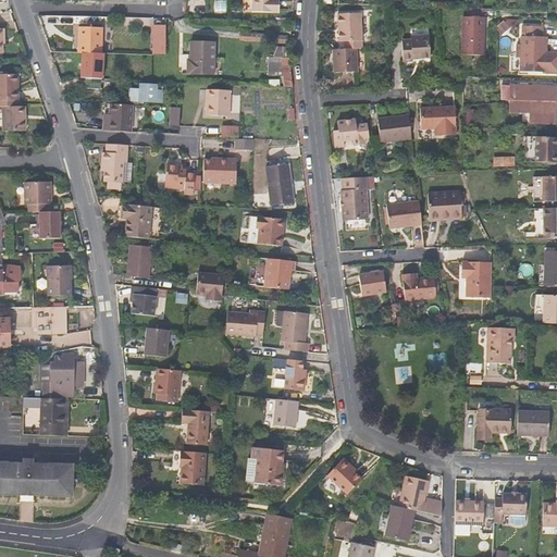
[(252,0),(252,11),(279,11),(279,0),(252,0)]
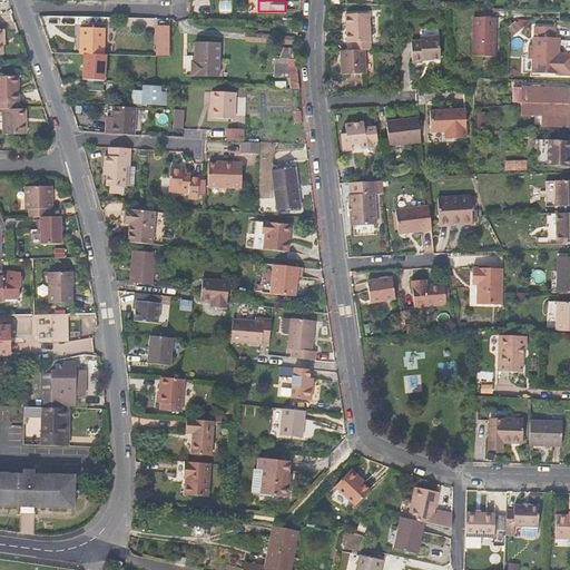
[(364,49),(369,49),(367,12),(345,13),(345,38),(352,38),(352,49),(364,49)]
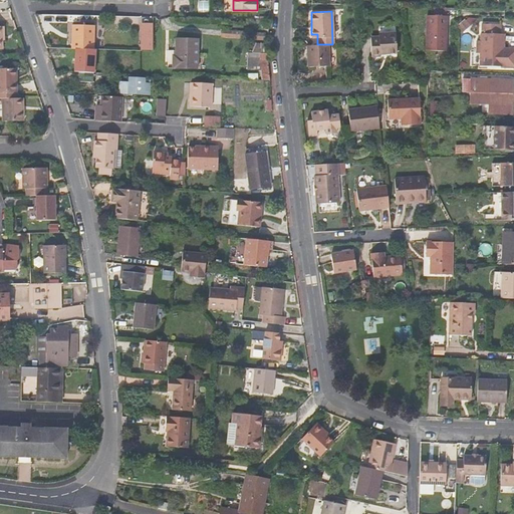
[(447,52),(448,16),(446,16),(433,16),(428,16),(427,51),(447,52)]
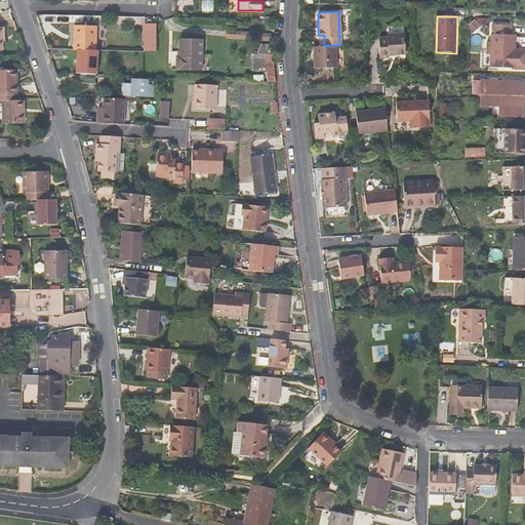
[(482,26),(476,19),(475,19),(470,25),(468,27),(468,28),(473,34),(480,27),(482,26)]
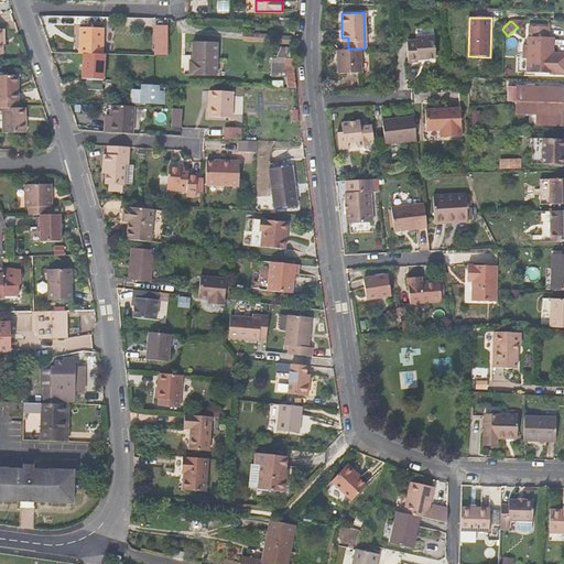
[(563,53),(555,53),(550,53),(551,38),(550,38),(551,25),(530,25),(529,44),(524,44),(523,57),(529,57),(529,72),(563,72),(563,53)]
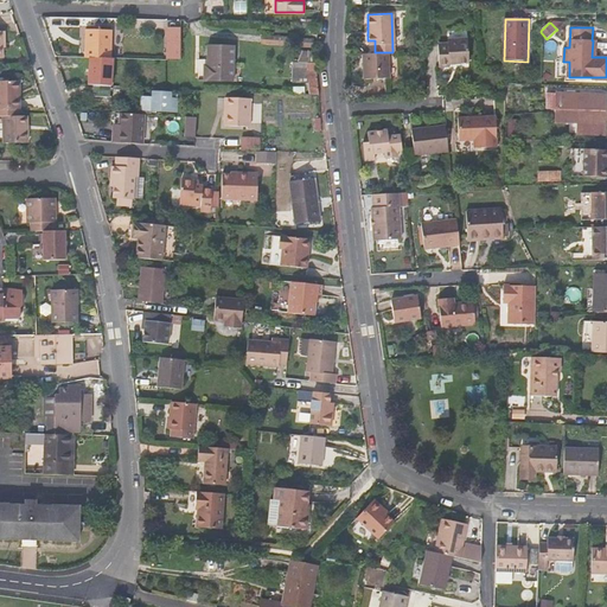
[(112,31),(87,30),(85,58),(112,59),(112,31)]
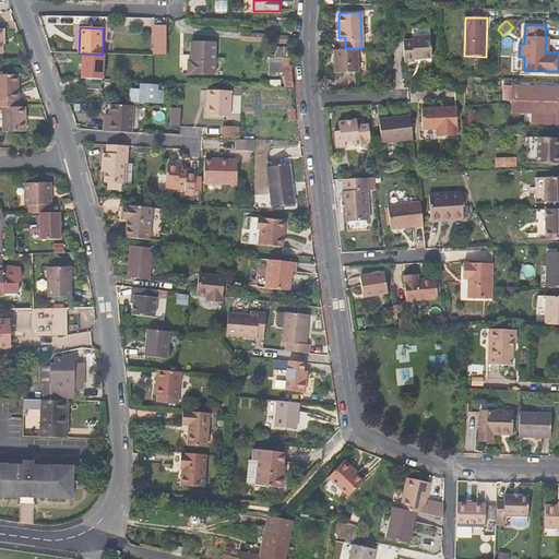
[(165,28),(153,28),(153,39),(165,40),(165,28)]
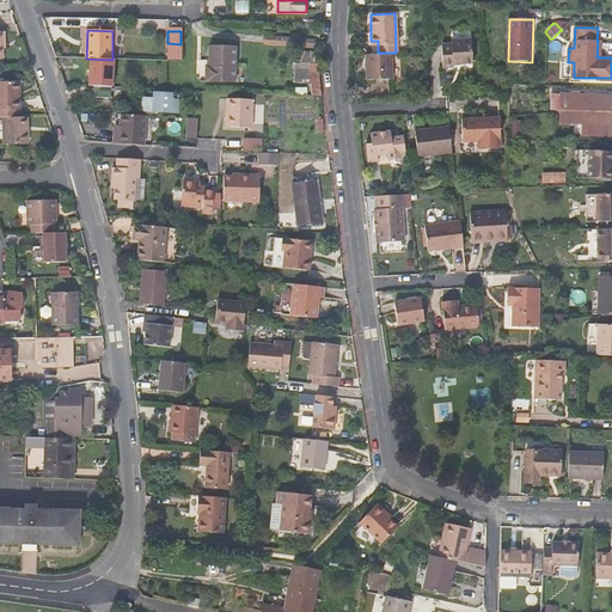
[(283,37),(264,37),(263,46),(283,47),(301,48),(316,49),(317,40),(303,40),(304,38),(283,37)]
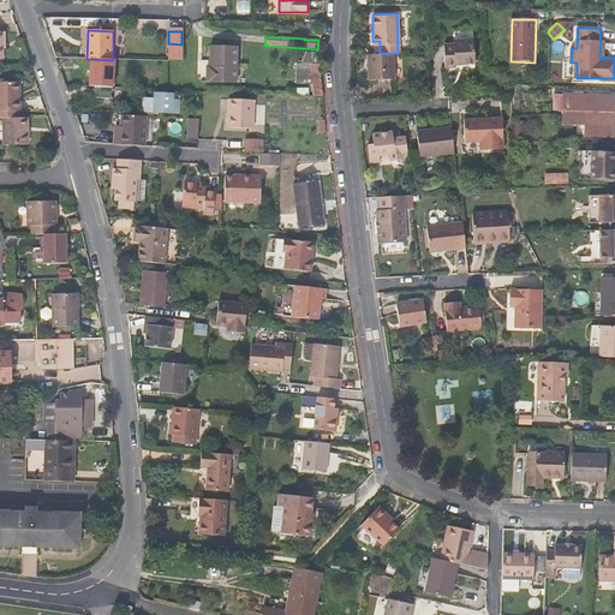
[(454,41),(454,45),(445,45),(447,67),(458,66),(458,64),(477,64),(475,40),(454,41)]
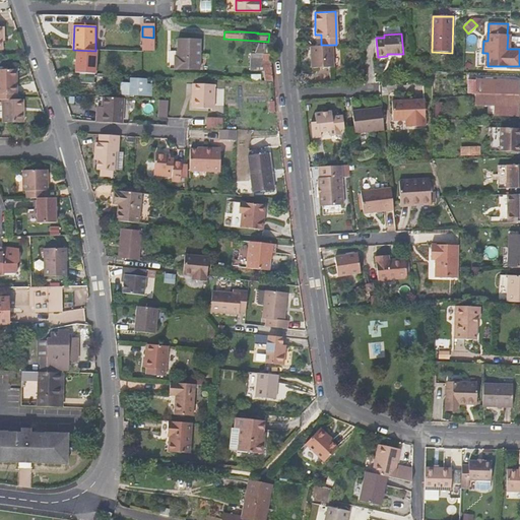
[(153,52),(153,38),(142,37),(141,52),(153,52)]
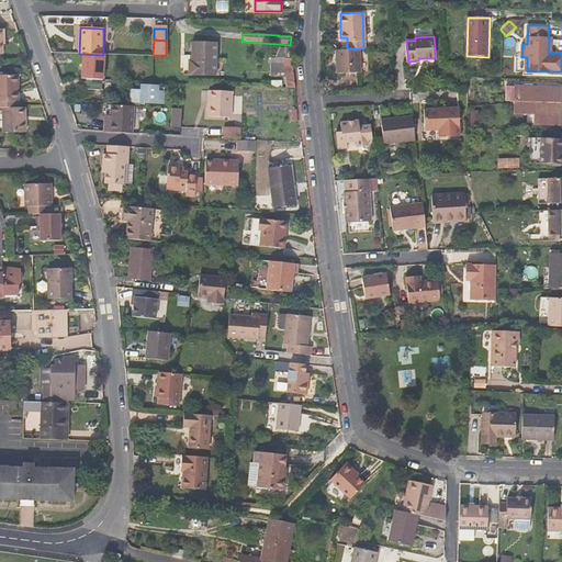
[(180,57),(215,58),(216,42),(192,41),(191,54),(180,54),(180,57)]
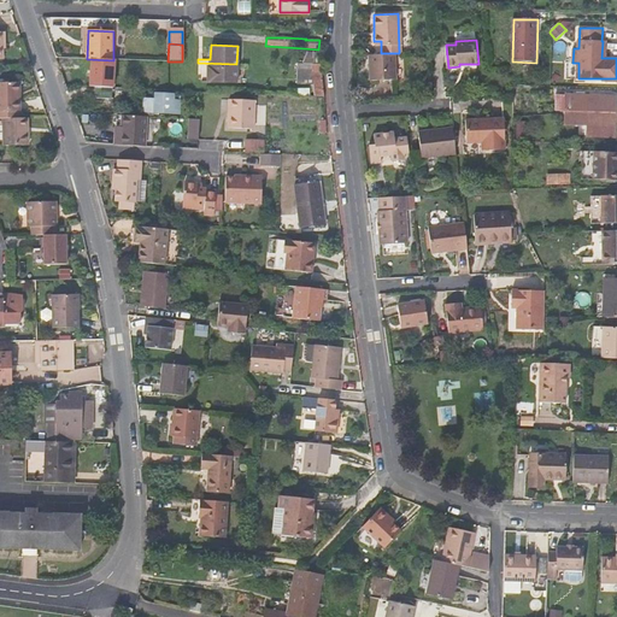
[(318,53),(303,52),(301,64),(317,65),(318,53)]
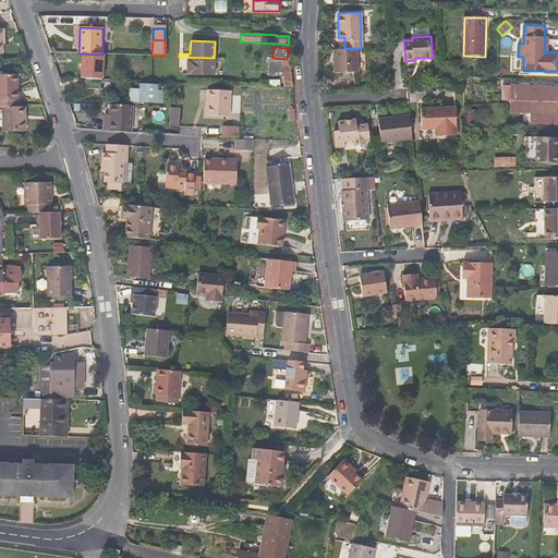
[(344,48),(332,48),(334,71),(356,71),(356,48),(344,48)]
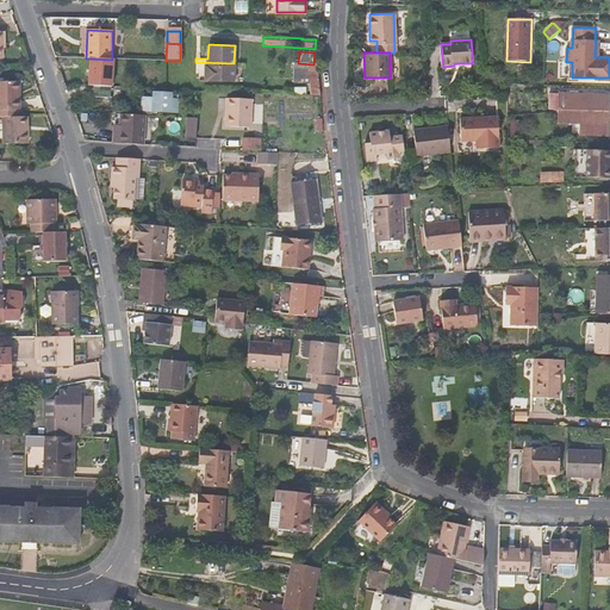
[(234,81),(234,63),(195,62),(195,66),(199,66),(199,80),(234,81)]
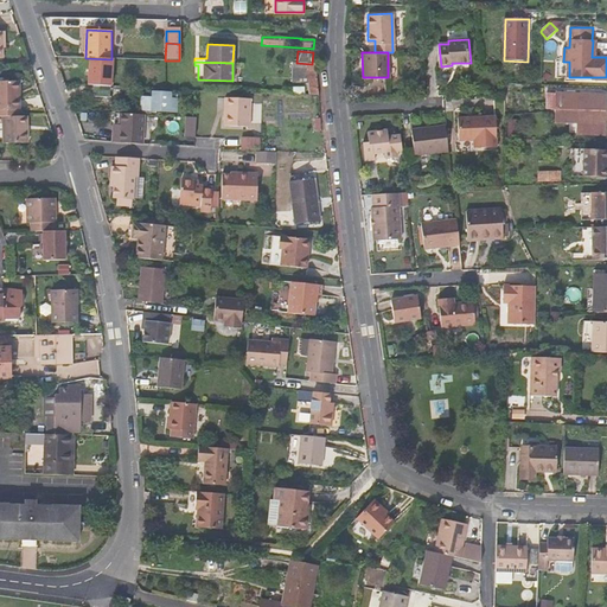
[(293,85),(308,83),(307,71),(311,71),(311,65),(305,65),(291,66),(293,85)]
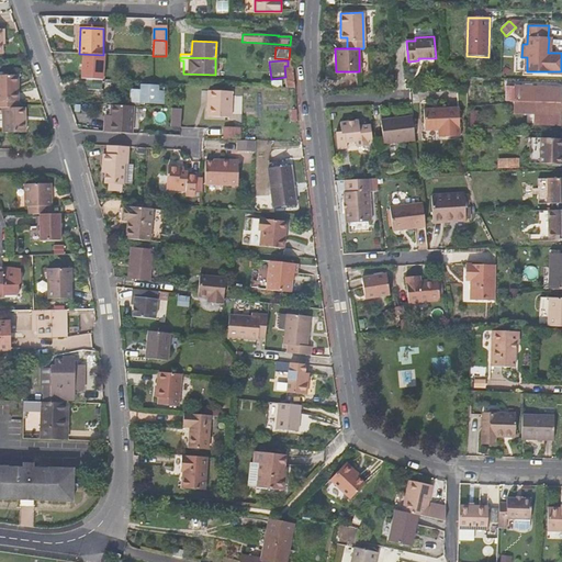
[(292,60),(288,60),(288,66),(284,66),(285,77),(287,83),(294,82),(292,60)]
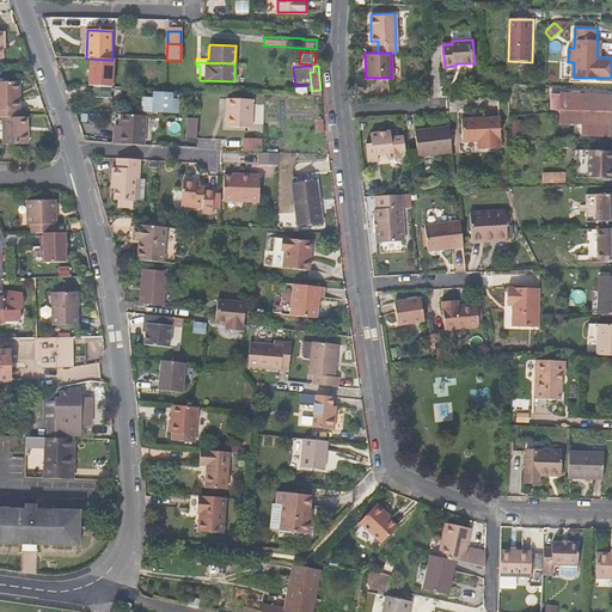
[(0,83),(0,110),(19,110),(18,99),(16,99),(16,92),(18,92),(18,81),(0,83)]
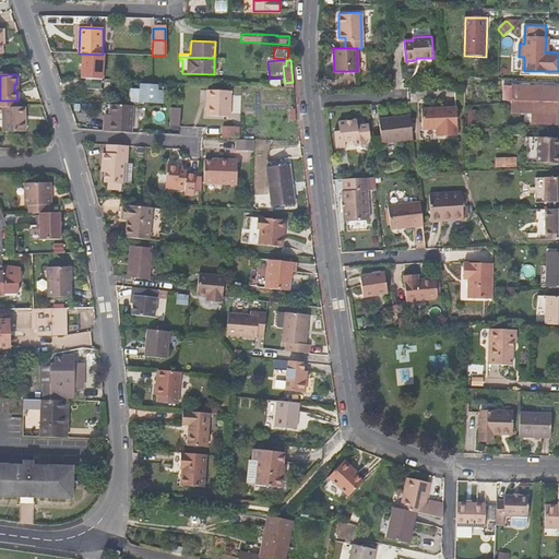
[(98,80),(79,79),(78,86),(98,87),(98,80)]
